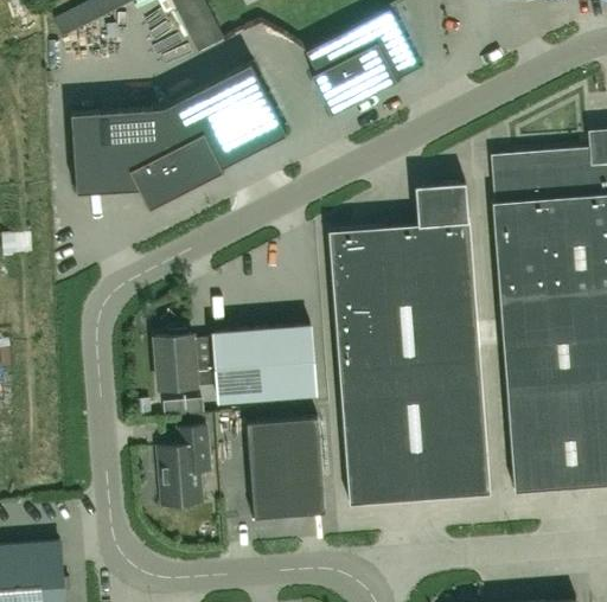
[(315,81),(324,98),(366,96),(389,84),(390,87),(397,84),(396,81),(419,69),(390,11),(305,53),(315,75),(311,77),(313,82),(315,81)]
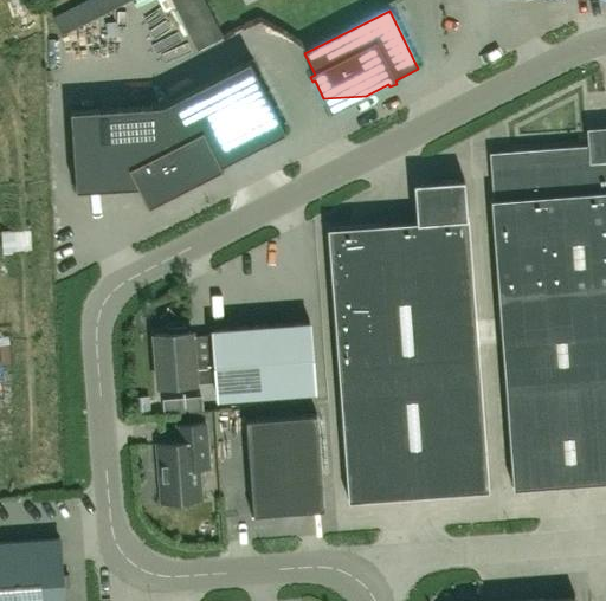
[(162,109),(70,115),(75,195),(143,191),(184,188),(216,172),(217,175),(223,172),(221,168),(265,147),(287,136),(250,64),(162,109)]
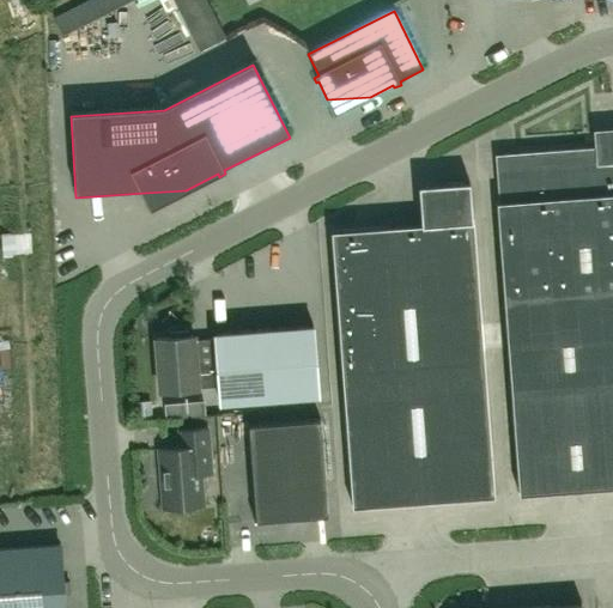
[(505,328),(508,351),(519,499),(612,491),(612,134),(596,135),(596,151),(495,158),(498,205),(496,206),(505,328)]
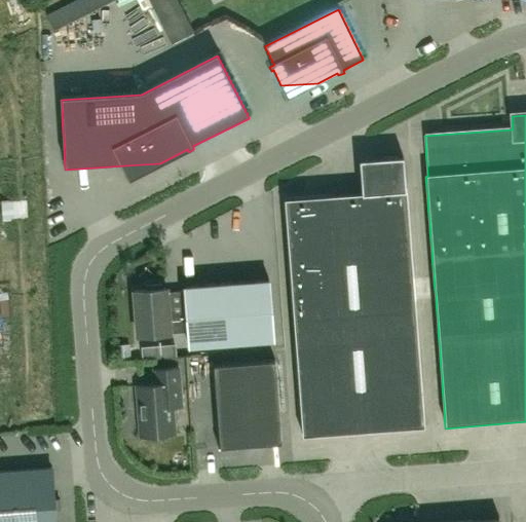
[(414,303),(436,301),(434,282),(413,283),(407,192),(405,192),(403,159),(372,161),(363,173),(365,195),(284,201),(302,440),(423,430),(414,303)]
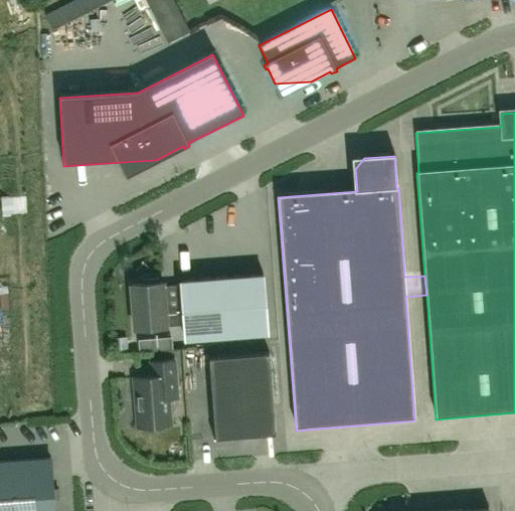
[(180,328),(181,343),(268,336),(263,278),(177,284),(179,309),(180,328)]
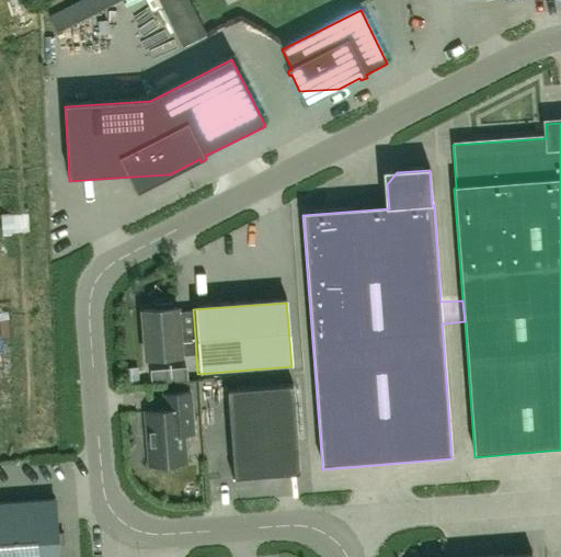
[(181,359),(196,357),(195,337),(179,338),(176,311),(173,311),(172,307),(155,308),(155,313),(142,314),(147,362),(181,360),(181,359)]
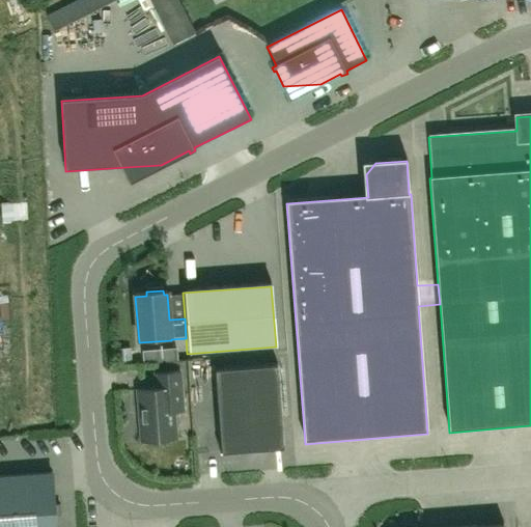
[(220,453),(220,454),(284,450),(278,367),(215,371),(222,453),(220,453)]
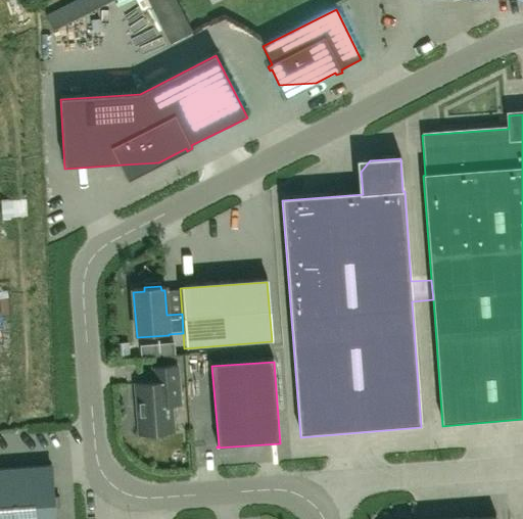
[(153,385),(135,387),(139,437),(174,435),(171,393),(179,393),(177,369),(152,371),(153,385)]
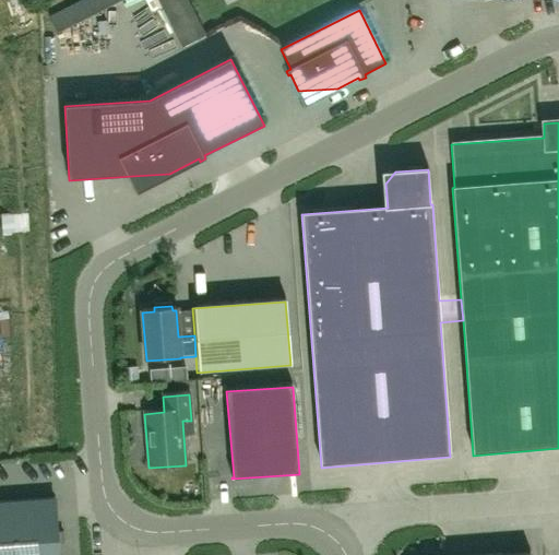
[(59,554),(56,502),(0,505),(0,554),(59,554)]
